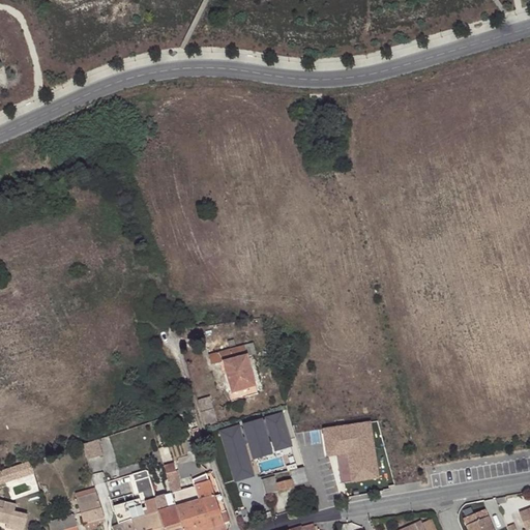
[(254,343),(208,355),(211,365),(222,362),(233,402),(258,394),(247,354),(256,352),(254,343)]
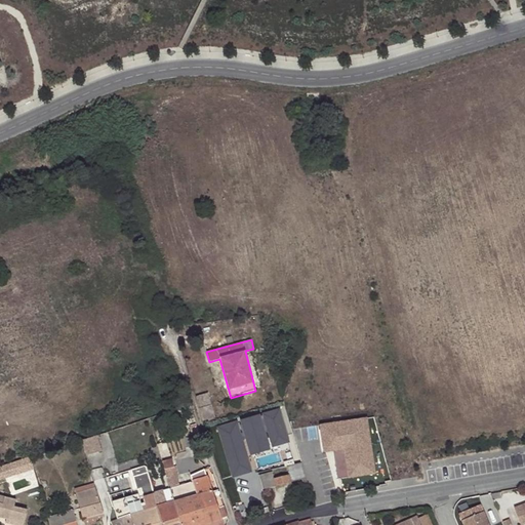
[(208,393),(195,397),(202,421),(215,417),(208,393)]
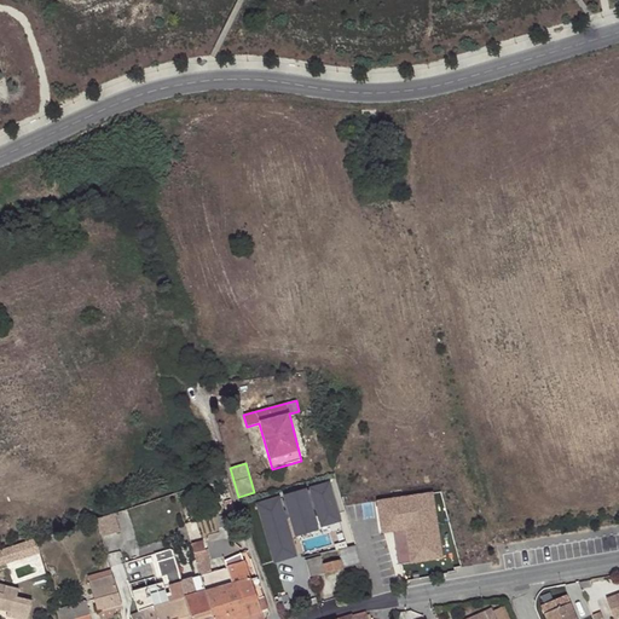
[(444,560),(433,490),(375,498),(380,533),(392,532),(397,567),(444,560)]
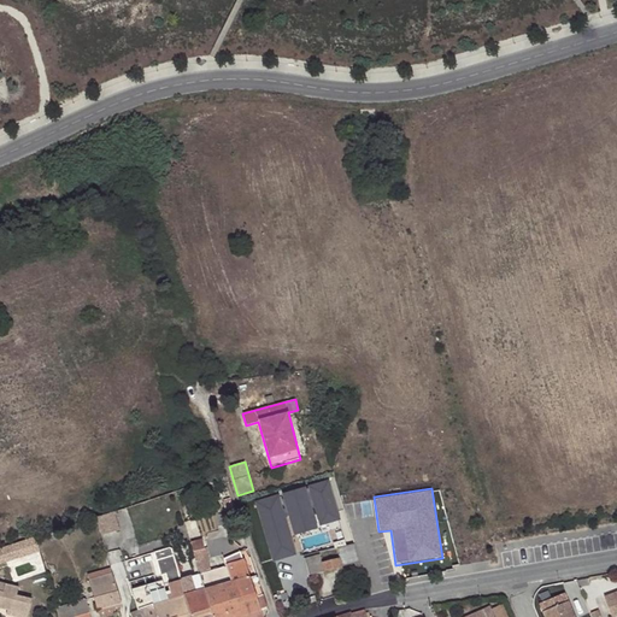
[(119,530),(113,511),(110,513),(115,532),(119,530)]
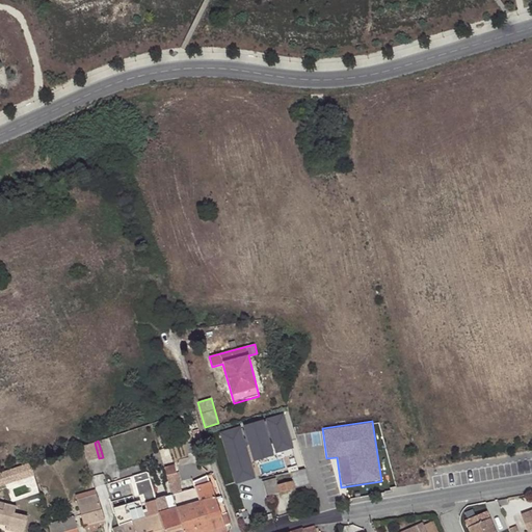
[(95,443),(82,446),(86,461),(99,458),(95,443)]
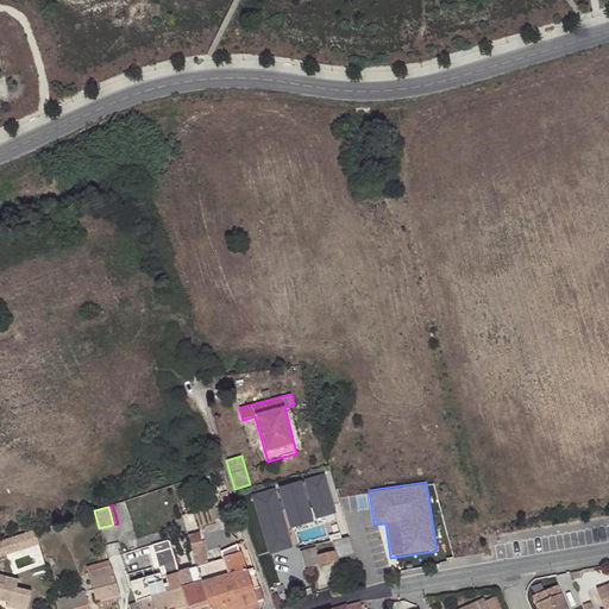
[(294,545),(302,542),(296,526),(289,528),(294,545)]
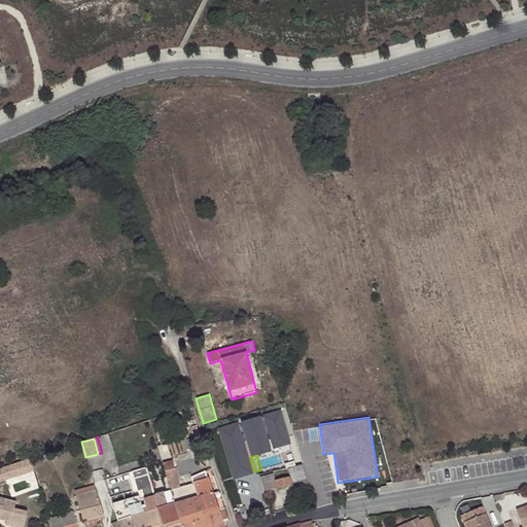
[(173,460),(162,463),(164,470),(175,468),(173,460)]
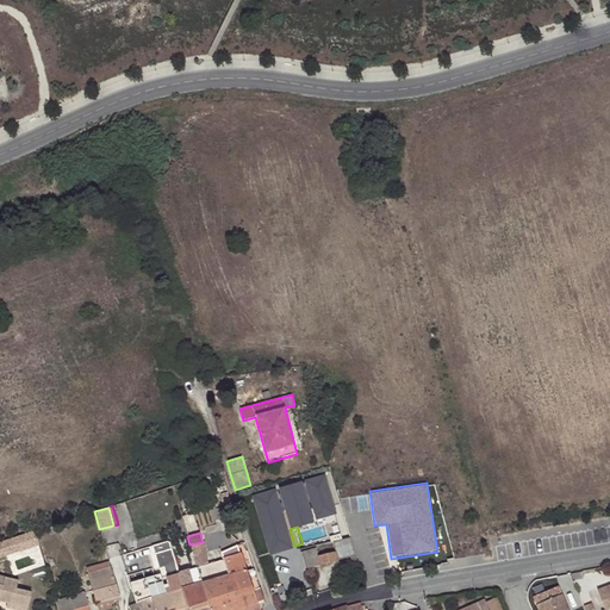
[(355,555),(350,537),(334,542),(336,552),(318,556),(316,548),(300,552),(305,568),(355,555)]
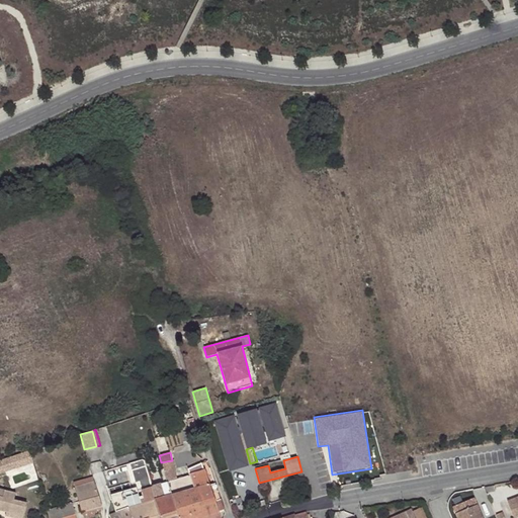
[(25,457),(9,462),(12,471),(28,466),(25,457)]
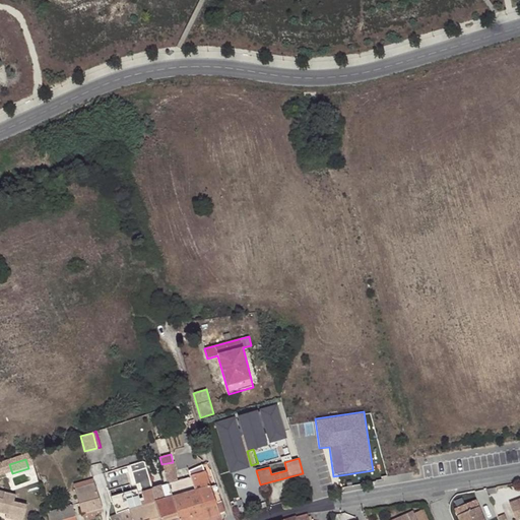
[(149,519),(160,519),(155,502),(156,501),(153,489),(145,462),(142,461),(128,466),(134,485),(138,484),(142,497),(145,505),(149,519)]
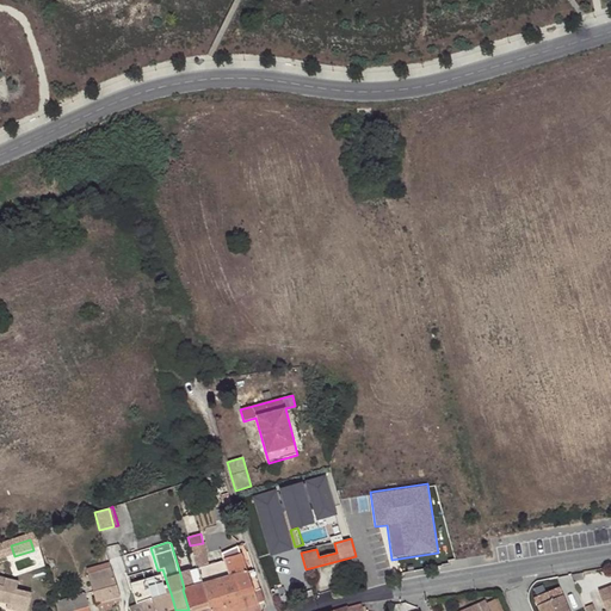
[(193,556),(205,553),(203,543),(190,545),(193,556)]
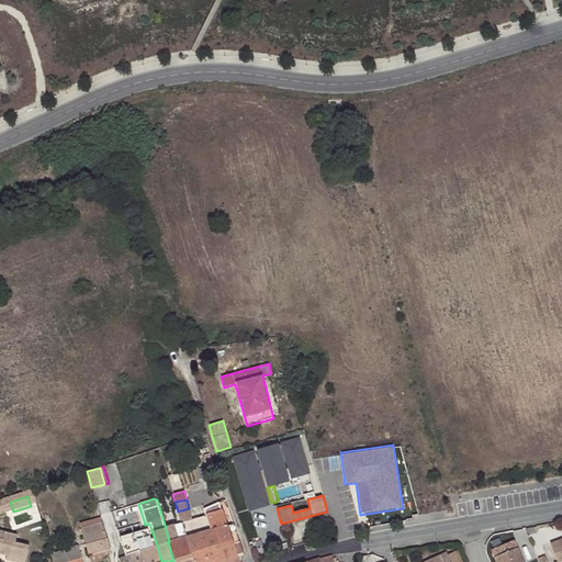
[(0,515),(13,512),(10,502),(0,504),(0,515)]
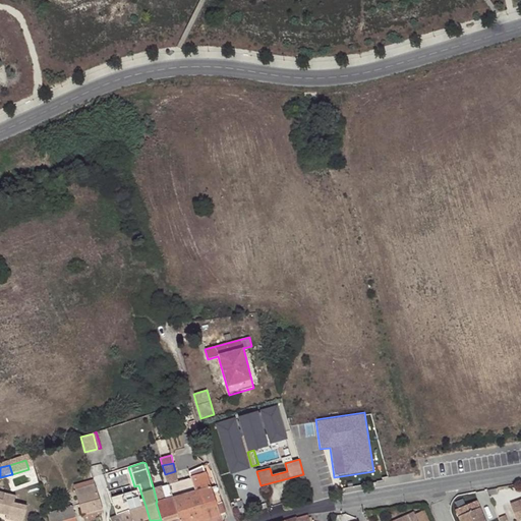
[(205,473),(203,465),(187,469),(190,477),(197,501),(200,509),(217,504),(211,484),(214,483),(210,472),(207,473),(207,472),(205,473)]
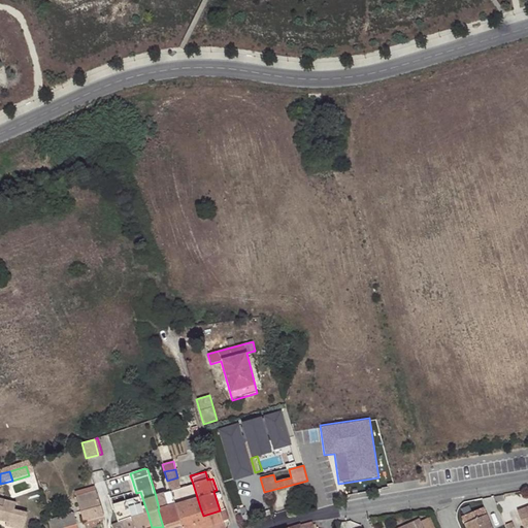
[(182,527),(205,527),(206,527),(203,516),(200,507),(193,484),(179,488),(177,477),(167,481),(170,492),(175,509),(179,521),(182,527)]
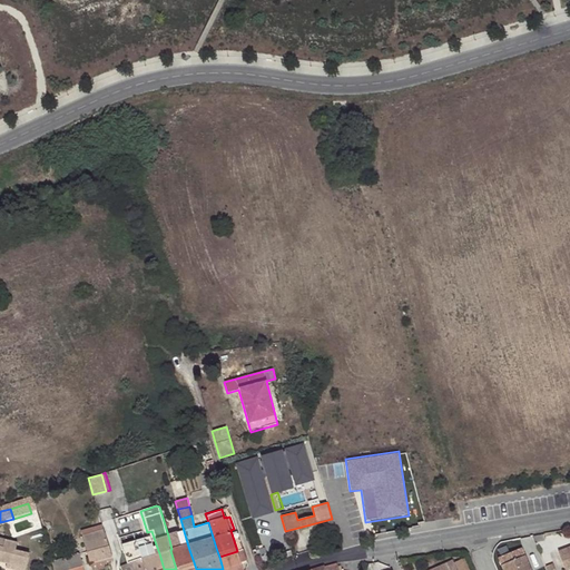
[(81,536),(90,563),(104,560),(112,558),(104,530),(81,536)]
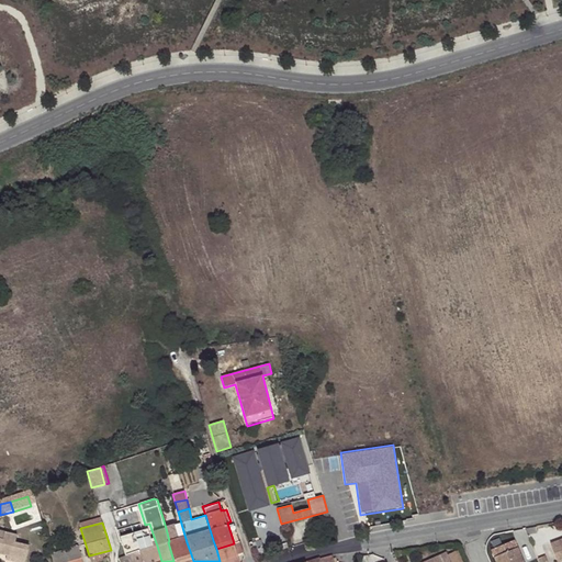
[(173,561),(193,561),(191,554),(187,542),(181,524),(166,528),(169,541),(168,542),(173,561)]
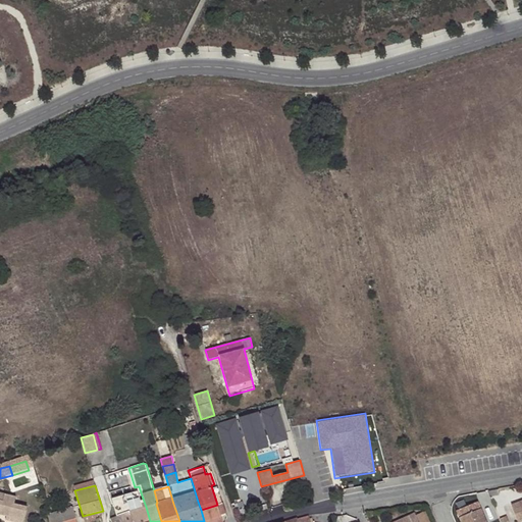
[(111,499),(116,517),(129,512),(142,509),(136,490),(111,499)]
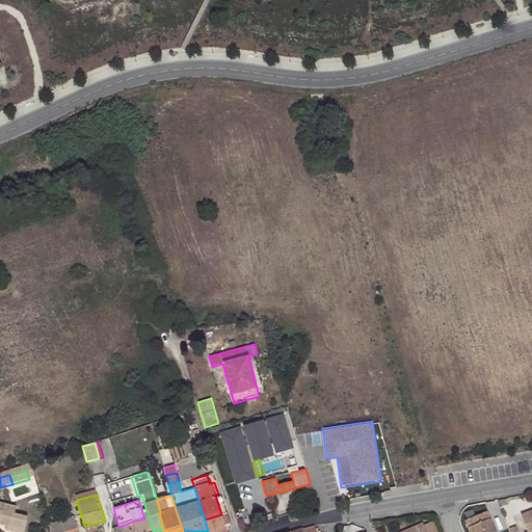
[(0,523),(4,524),(24,527),(26,511),(11,509),(12,502),(0,501),(0,523)]
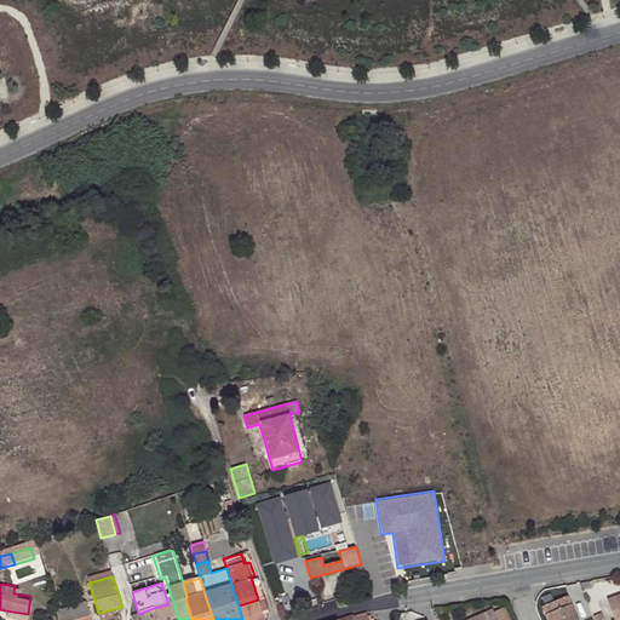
[(619,595),(606,601),(613,619),(616,619),(619,619),(619,595)]
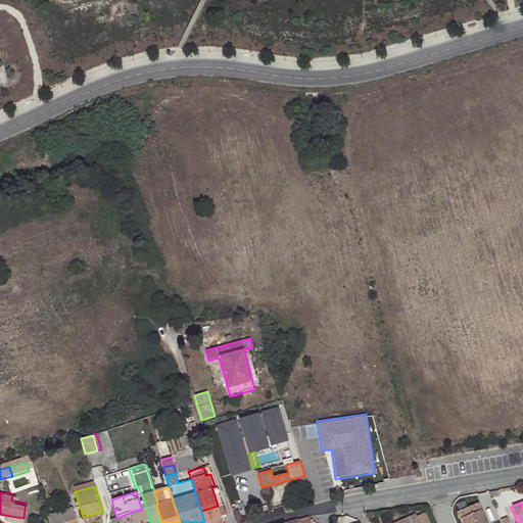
[(223,505),(218,506),(201,511),(204,522),(203,522),(223,522),(221,516),(227,514),(223,505)]
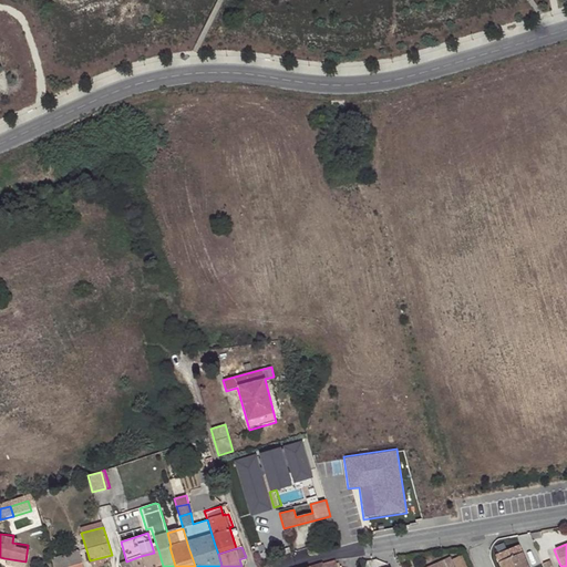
[(79,550),(51,558),(53,566),(69,566),(82,564),(79,550)]
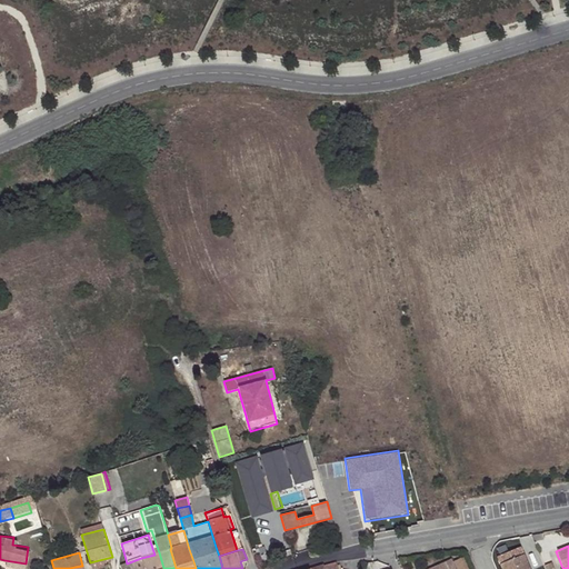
[(163,568),(159,552),(155,555),(141,558),(145,568),(163,568)]
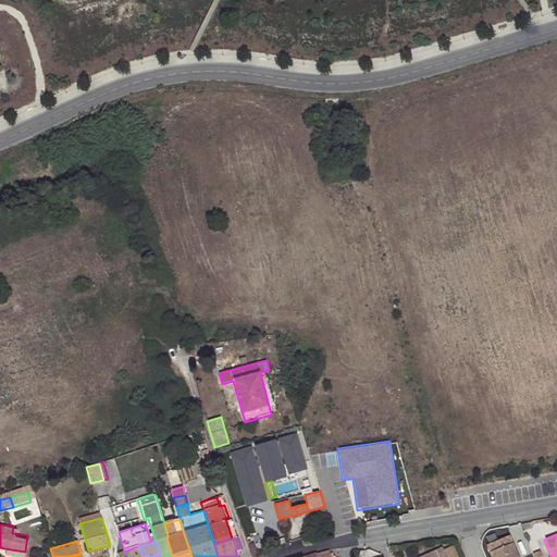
[(518,556),(512,544),(490,553),(491,556),(518,556)]
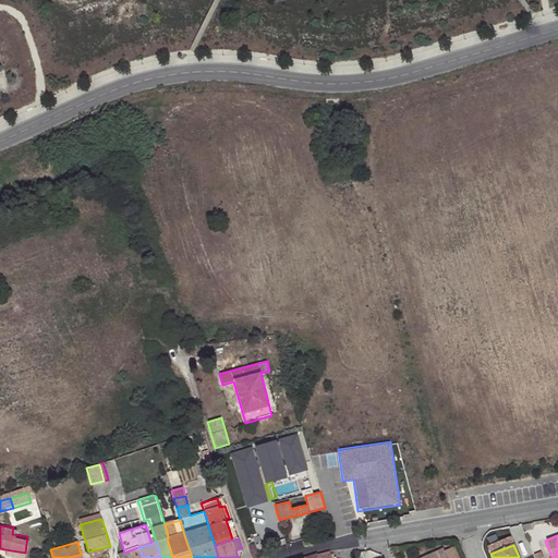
[(459,557),(453,546),(444,552),(446,557),(459,557)]
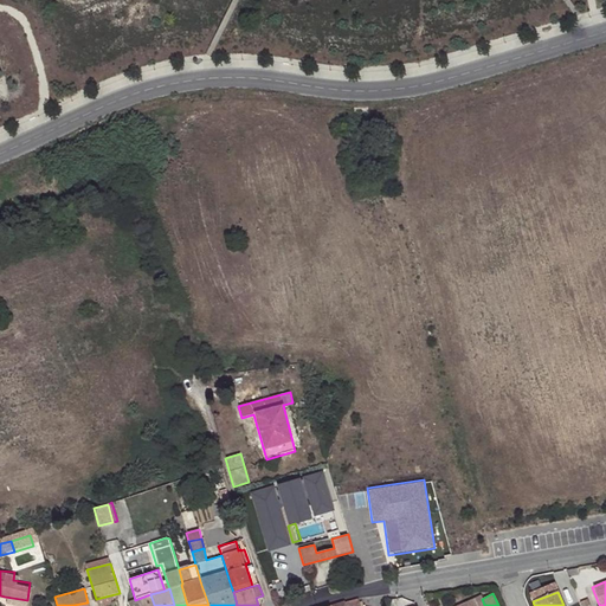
[(135,600),(128,603),(129,605),(154,605),(150,594),(135,600)]
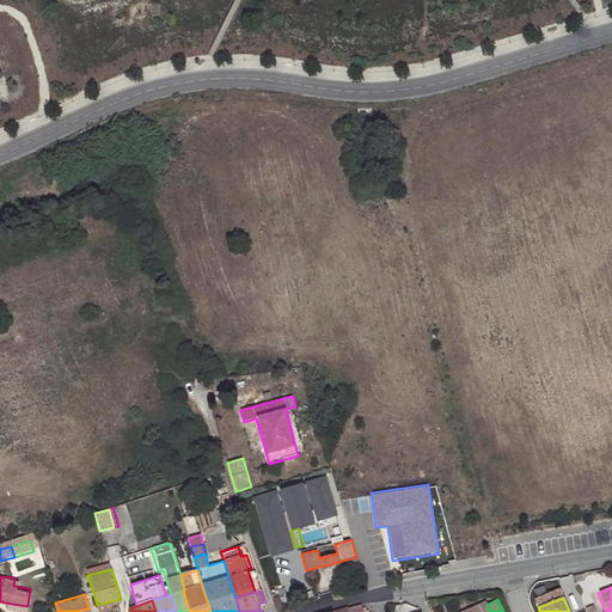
[(98,611),(106,611),(114,610),(111,601),(97,605),(98,611)]
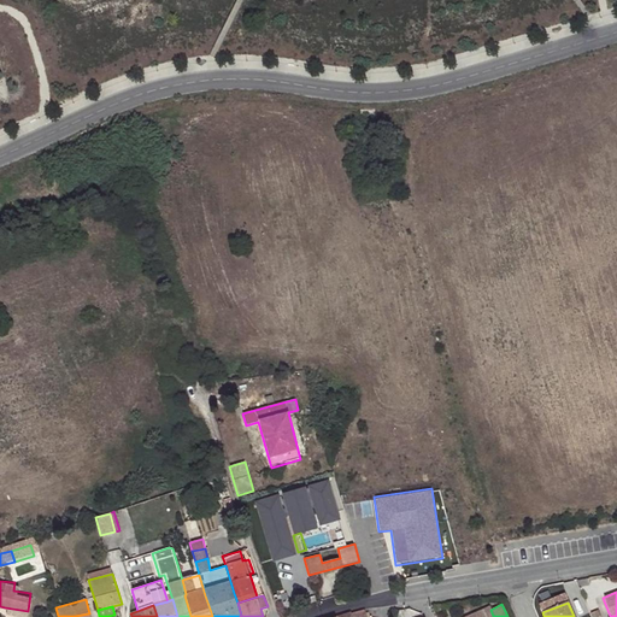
[(493,616),(491,610),(489,606),(465,616),(493,616)]
